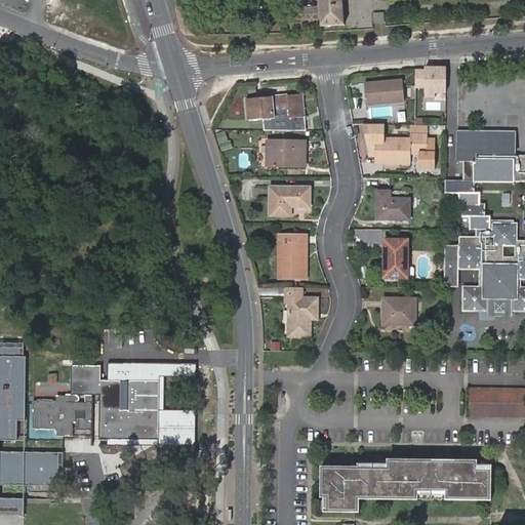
[(321,0),(323,25),(347,24),(345,0),(321,0)]
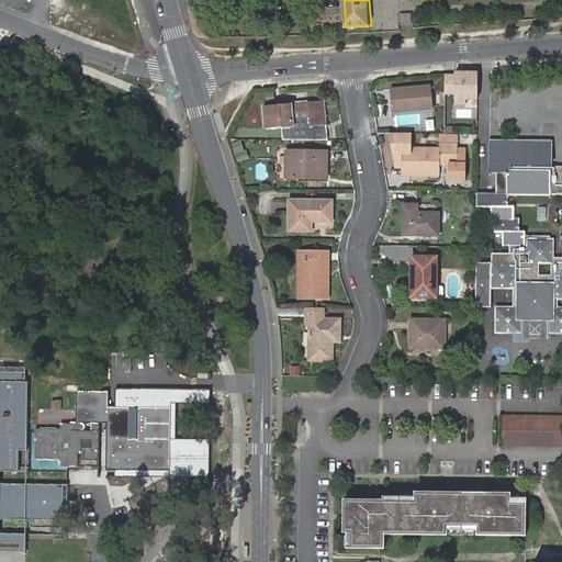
[(402,24),(413,24),(412,13),(401,14),(402,24)]
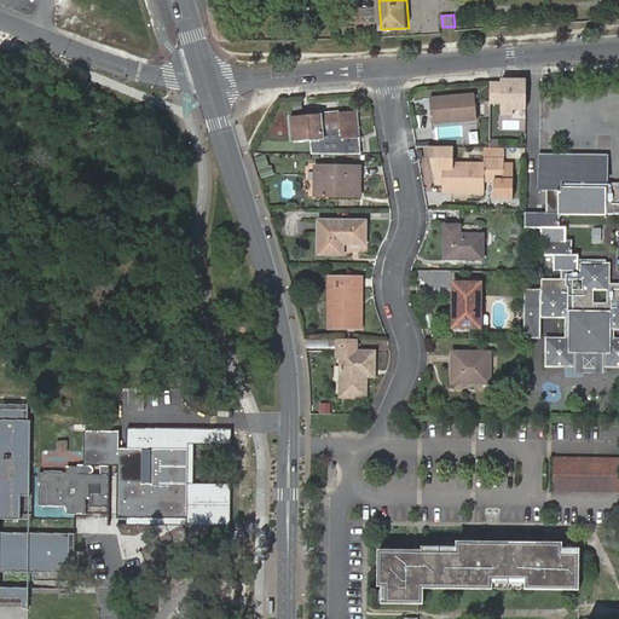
[(526,84),(502,82),(502,86),(490,86),(490,105),(501,106),(501,117),(513,117),(513,113),(526,113),(526,84)]
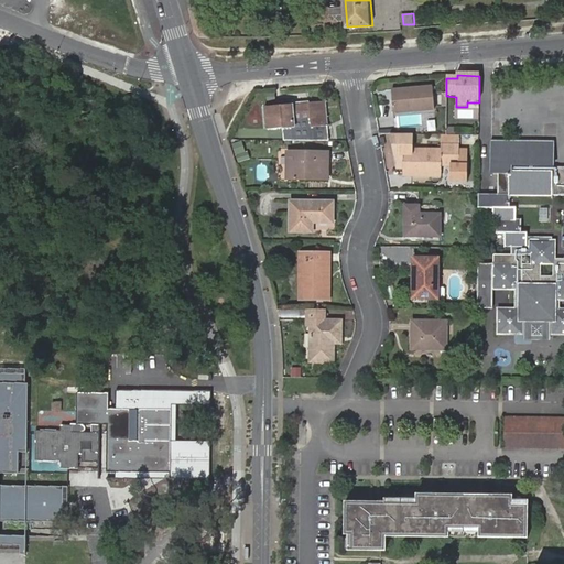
[(405,95),(391,96),(393,116),(435,112),(432,88),(405,90),(405,95)]
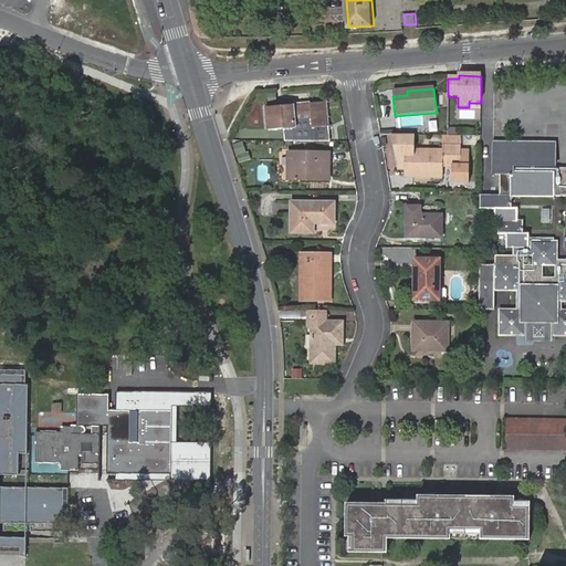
[(406,178),(428,178),(428,170),(433,171),(433,179),(443,178),(443,167),(456,168),(456,184),(470,184),(470,150),(462,150),(462,149),(442,148),(442,153),(416,153),(416,148),(416,137),(394,137),(398,158),(406,158),(406,178)]
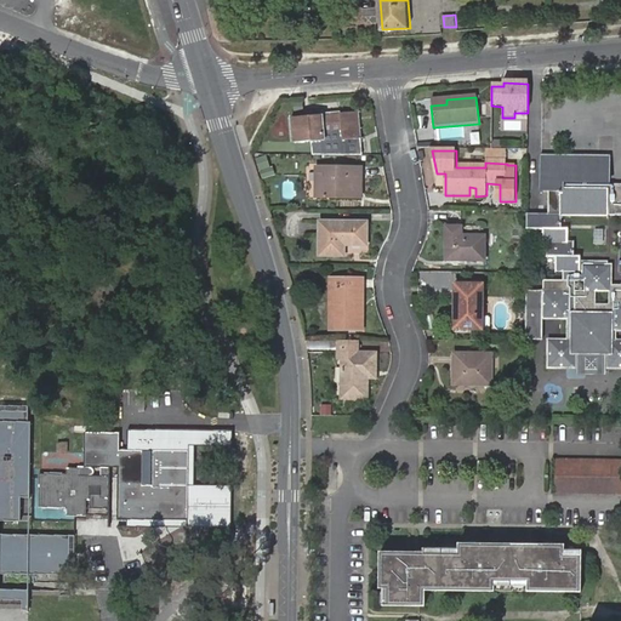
[(485,153),(485,163),(507,164),(507,153),(485,153)]
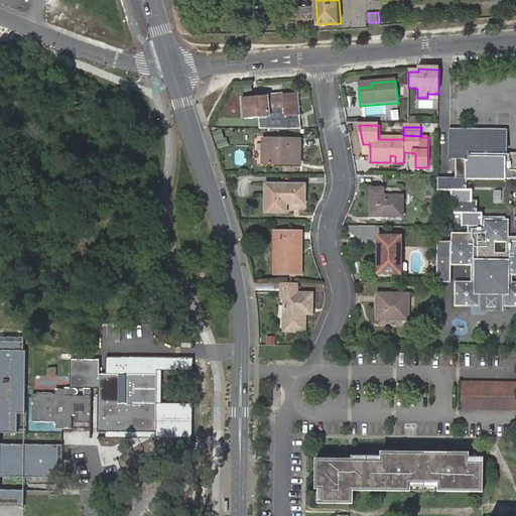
[(468,233),(508,233),(508,224),(487,223),(487,227),(484,227),(484,215),(478,215),(478,205),(473,204),(473,192),(468,192),(468,182),(506,182),(506,180),(515,180),(515,163),(506,163),(506,155),(507,131),(450,131),(449,160),(457,160),(456,180),(437,180),(437,191),(452,192),(452,205),(455,205),(454,216),(461,216),(461,226),(468,227),(468,233)]
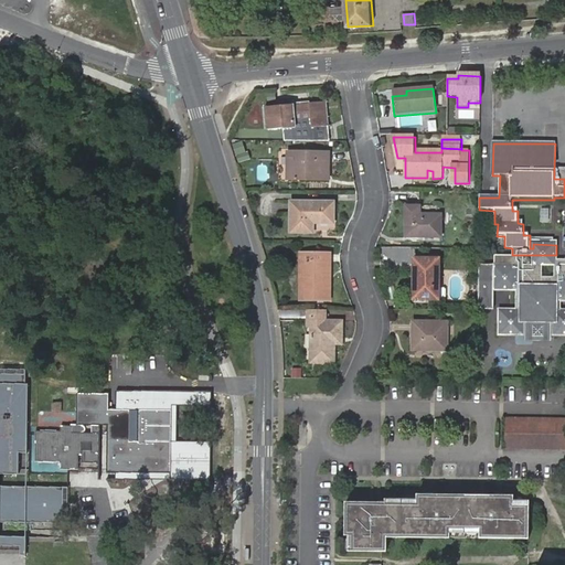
[(304,176),(328,176),(328,155),(296,153),(296,158),(288,158),(287,182),(304,182),(304,176)]
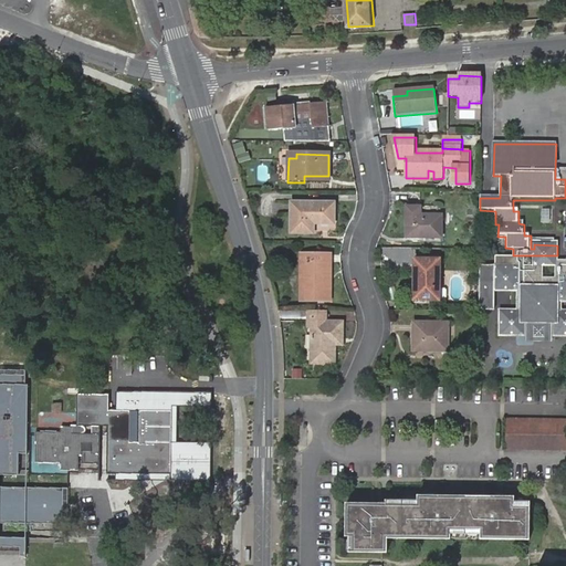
[(565,179),(565,169),(555,170),(555,179),(565,179)]
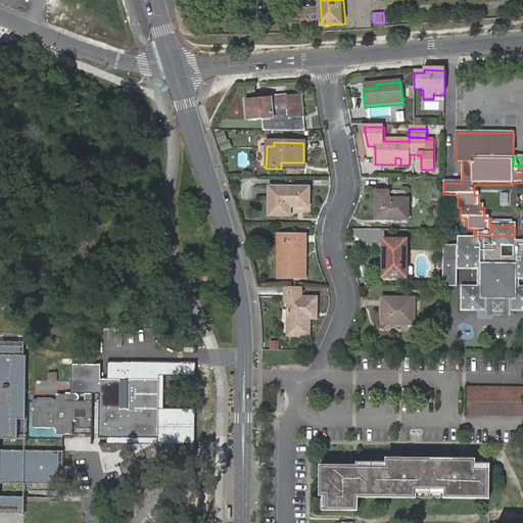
[(310,189),(270,188),(269,217),(289,217),(289,207),(310,207),(310,189)]
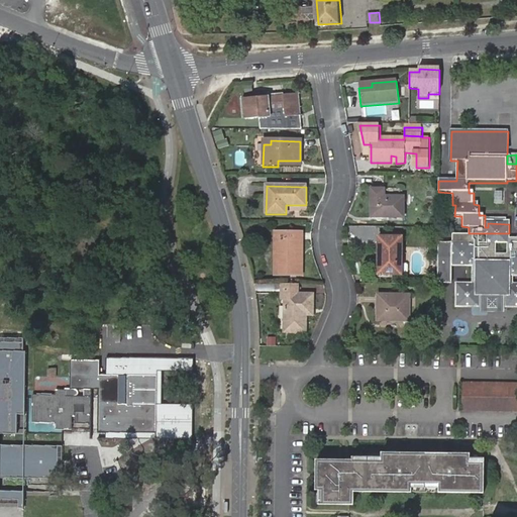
[(385,197),(372,197),(372,219),(404,220),(404,200),(385,199),(385,197)]
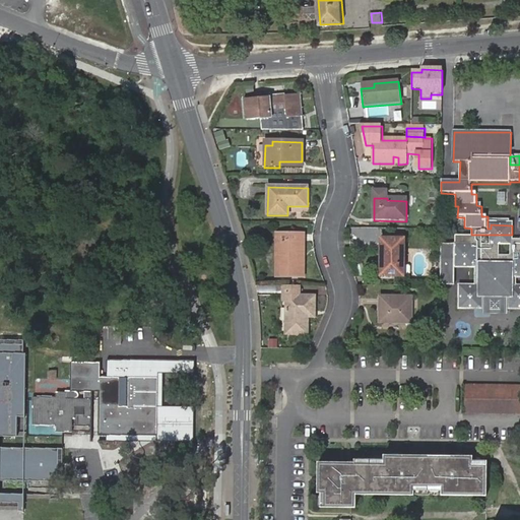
[(519,240),(512,240),(512,235),(471,235),(471,237),(455,236),(455,267),(476,268),(475,287),(461,287),(461,309),(482,309),(482,296),(511,296),(511,309),(519,309),(519,240)]
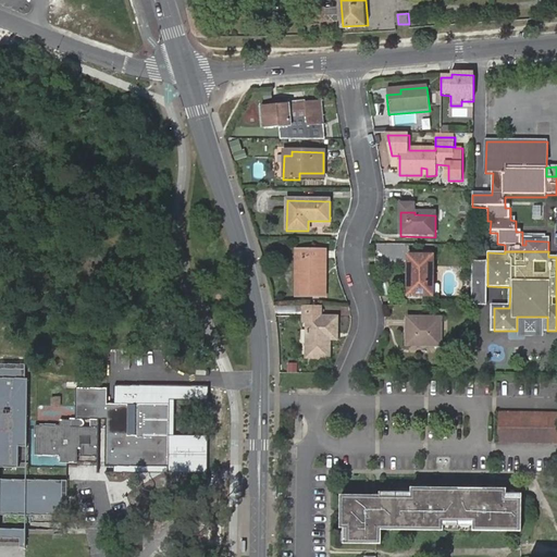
[(326,298),(326,276),(320,276),(320,252),(297,252),(296,283),(301,283),(301,298),(326,298)]
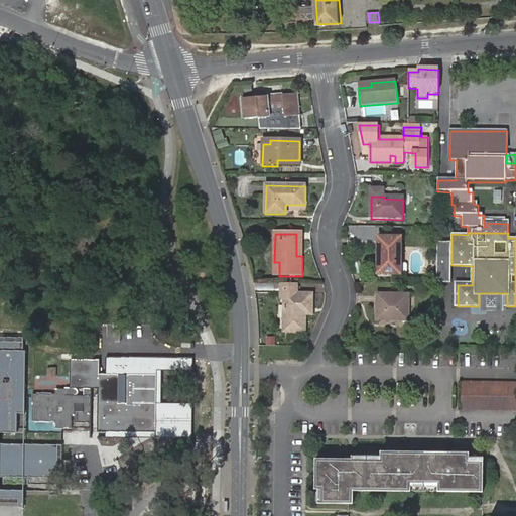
[(379,238),(378,261),(382,261),(382,275),(401,276),(402,239),(379,238)]
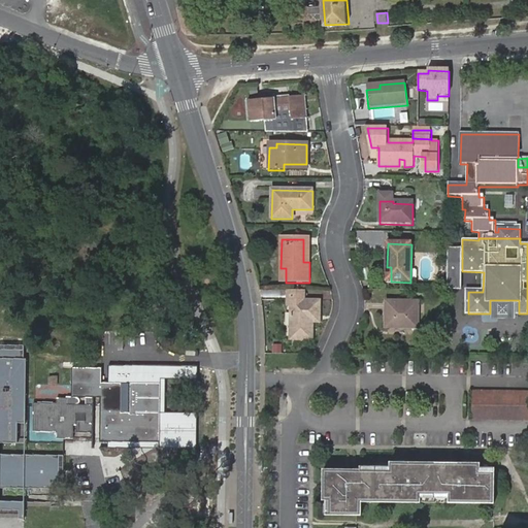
[(304,292),(288,291),(288,302),(293,302),(292,308),(293,340),(314,340),(312,323),(312,318),(321,318),(321,303),(304,302),(304,292)]
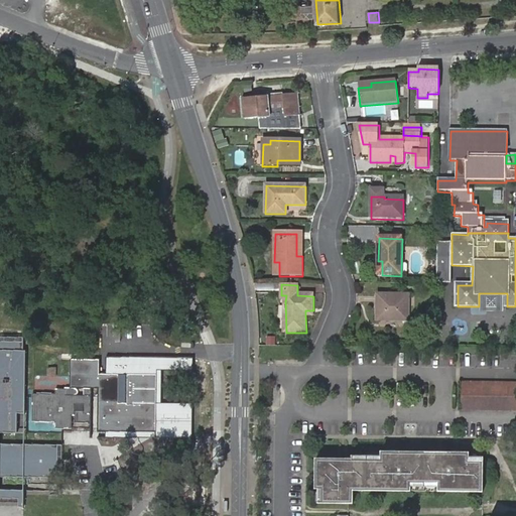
[(378,321),(409,323),(409,296),(378,296),(378,321)]
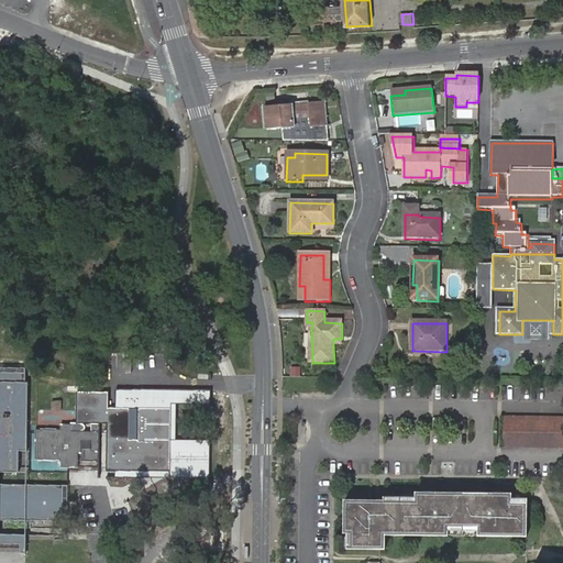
[(100,450),(108,450),(107,471),(170,472),(170,409),(108,408),(108,392),(77,392),(77,423),(72,423),(72,424),(62,424),(61,430),(36,429),(26,424),(26,368),(0,366),(0,551),(28,552),(28,540),(63,540),(64,520),(64,486),(28,485),(26,471),(67,473),(68,467),(79,466),(79,454),(83,454),(83,450),(90,450),(90,451),(90,452),(91,453),(92,453),(94,453),(100,453),(100,450)]
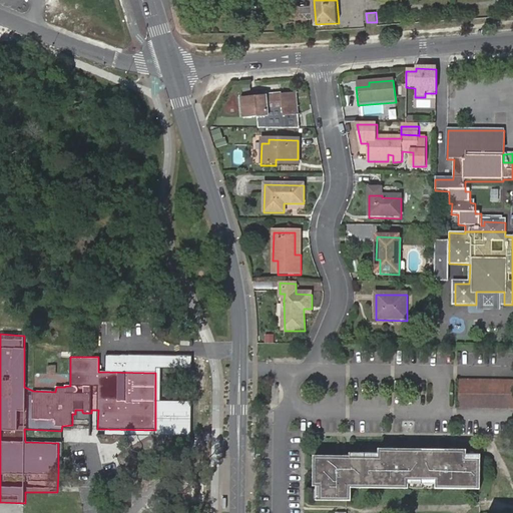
[(512,408),(512,380),(460,380),(459,407),(512,408)]
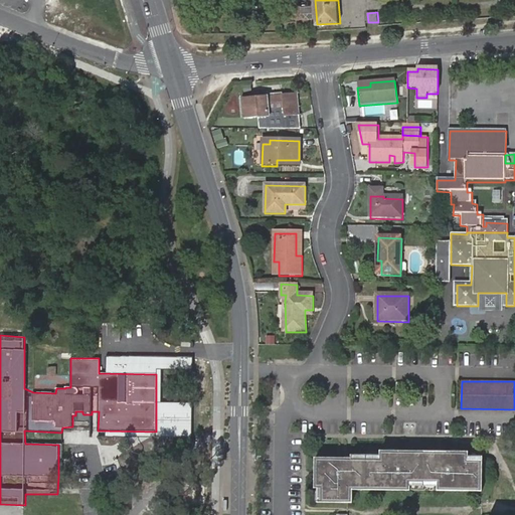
[(353,489),(411,490),(411,486),(440,486),(440,490),(483,491),(484,452),(354,450),(353,459),(316,459),(315,502),(353,503),(353,489)]
